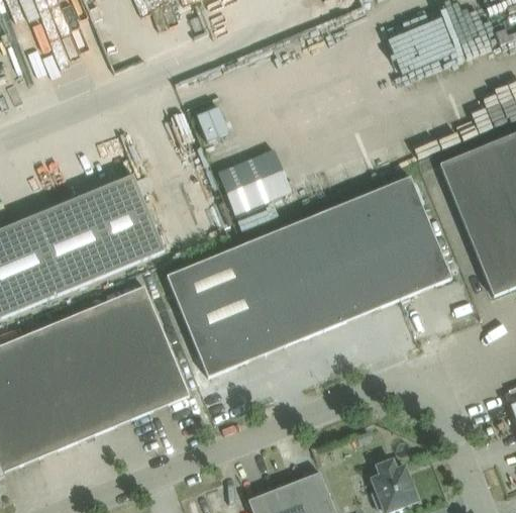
[(411,76),(483,49),(476,32),(486,29),(475,1),(459,6),(457,2),(392,25),(411,76)]
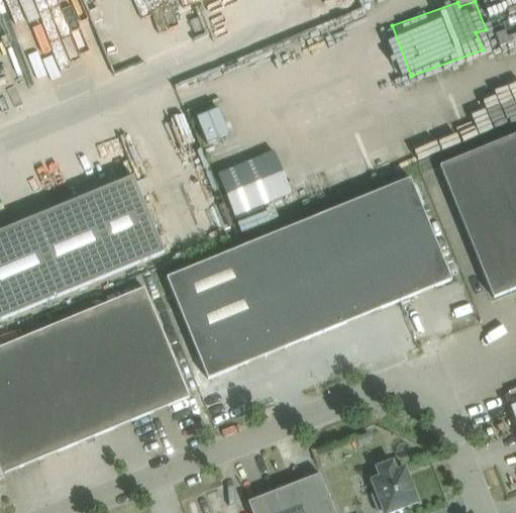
[(17,76),(12,86),(30,94),(34,84),(17,76)]
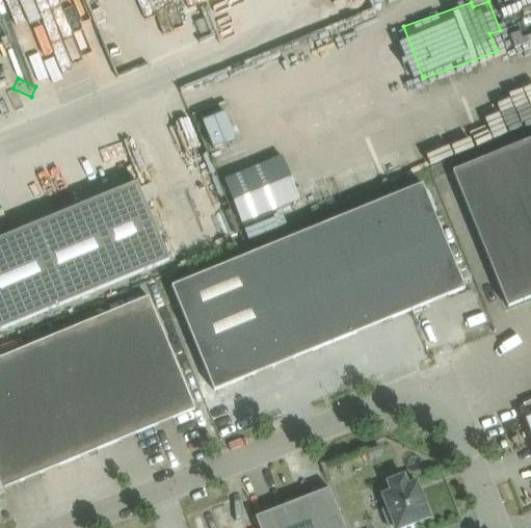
[(223,106),(201,115),(212,143),(235,135),(223,106)]
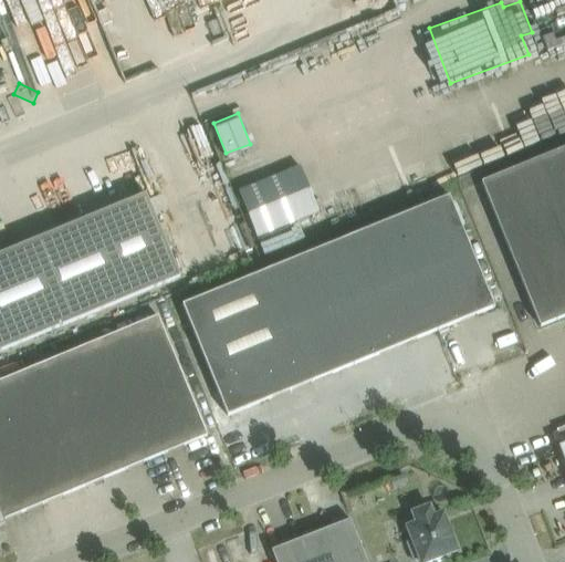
[(564,143),(480,178),(539,323),(564,312),(564,143)]
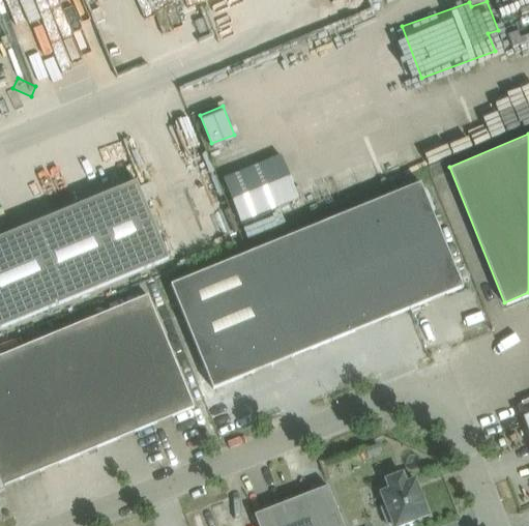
[(282,149),(223,173),(240,217),(299,195),(282,149)]
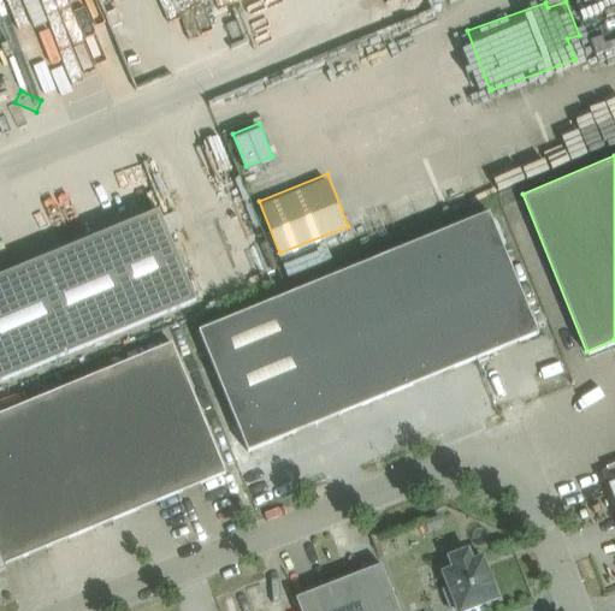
[(0,377),(195,296),(158,206),(0,271),(0,377)]
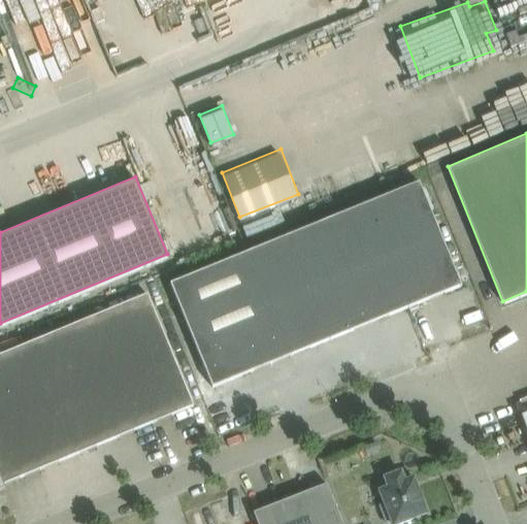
[(460,283),(418,178),(169,281),(211,384),(460,283)]
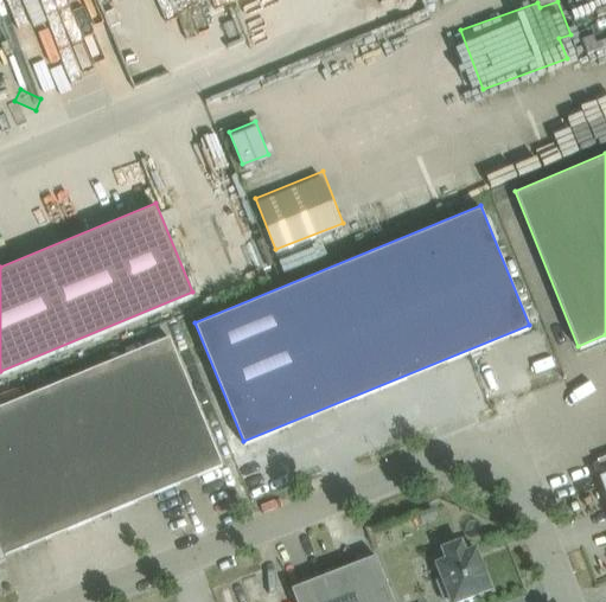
[(504,222),(502,223),(501,223),(499,225),(498,226),(497,229),(497,230),(497,231),(497,234),(497,236),(498,237),(499,239),(501,239),(501,241),(502,242),(504,242),(506,243),(509,242),(512,242),(514,241),(515,239),(516,238),(516,237),(517,236),(517,234),(518,232),(517,230),(517,229),(517,228),(516,226),(515,224),(514,223),(511,222),(510,222),(508,222),(505,222),(504,222)]
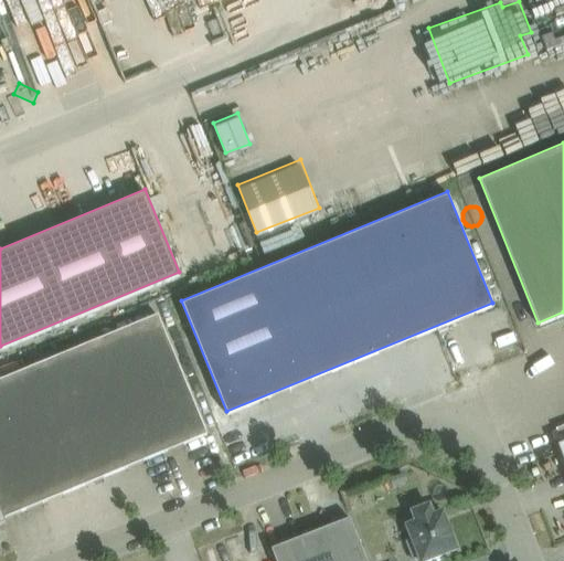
[(492,257),(490,257),(488,257),(486,258),(485,260),(482,261),(482,262),(481,264),(481,266),(481,268),(481,270),(482,272),(482,273),(483,274),(485,275),(488,276),(490,277),(492,276),(493,276),(496,275),(498,274),(498,273),(499,272),(500,271),(500,268),(501,267),(500,265),(500,263),(499,262),(498,261),(497,260),(495,257),(492,257)]
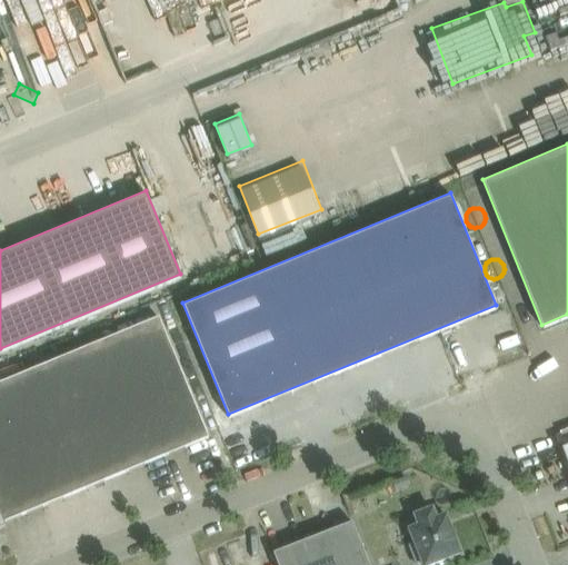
[(21,370),(71,491),(207,434),(158,314),(21,370)]
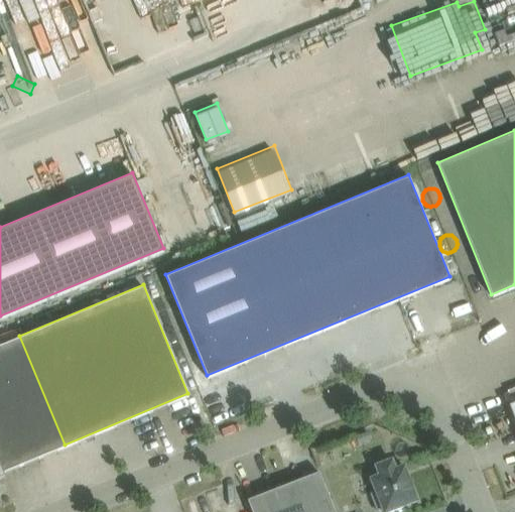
[(0,474),(3,473),(2,470),(65,444),(19,336),(0,343),(0,474)]
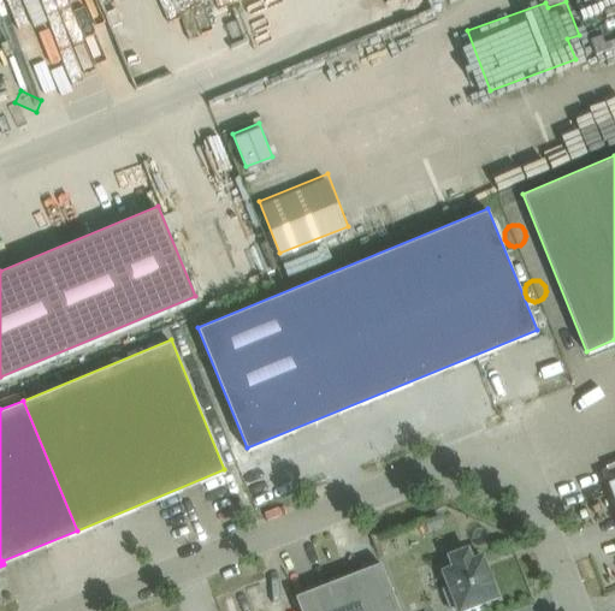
[(441,509),(424,515),(429,525),(444,517),(441,509)]
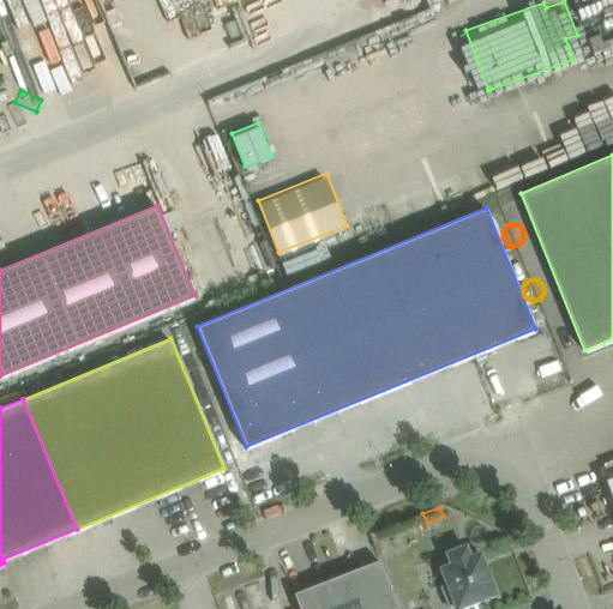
[(456,608),(496,592),(480,550),(469,554),(466,543),(445,550),(450,562),(439,566),(446,582),(440,584),(449,606),(455,603),(456,608)]
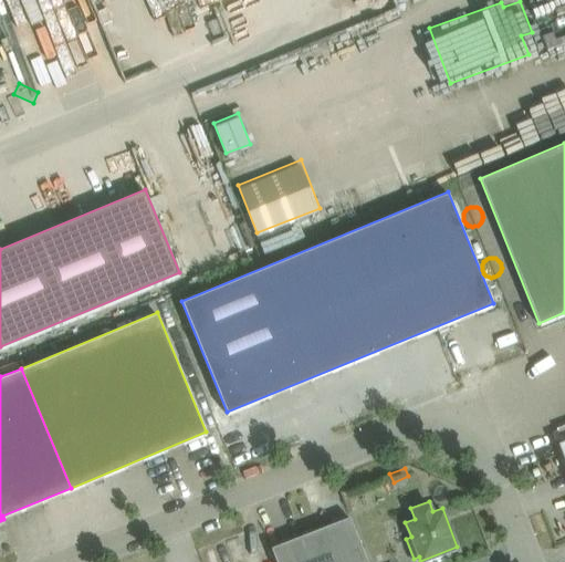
[(367,561),(349,516),(270,547),(276,561),(367,561)]
